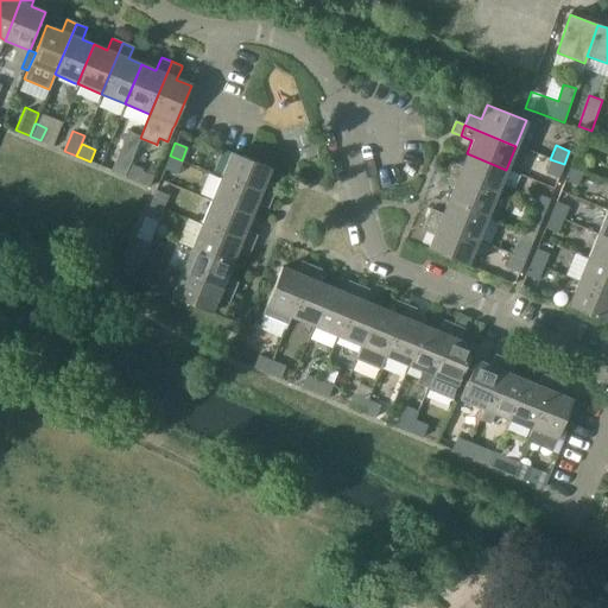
[(128,164),(132,157),(119,151),(111,170),(124,176),(128,164)]
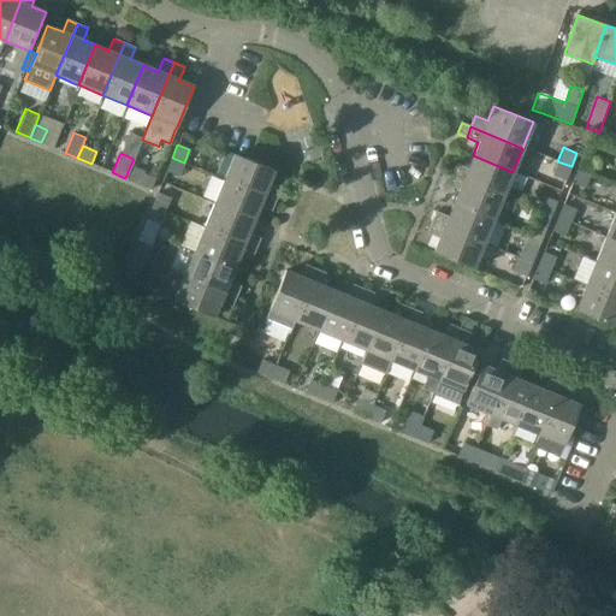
[(276,201),(279,190),(267,185),(273,171),(234,154),(223,179),(276,201)]
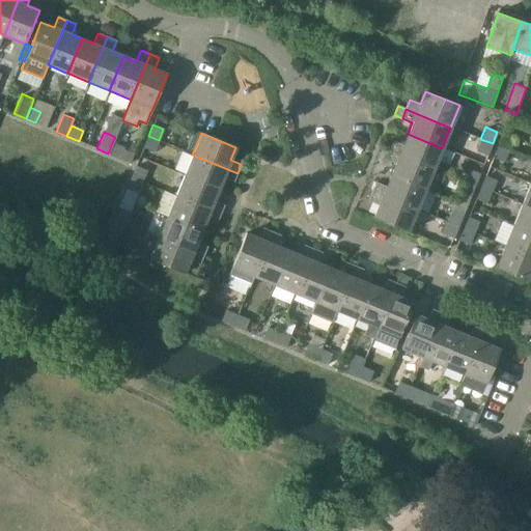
[(442,148),(408,134),(402,145),(393,141),(389,150),(434,168),(442,148)]
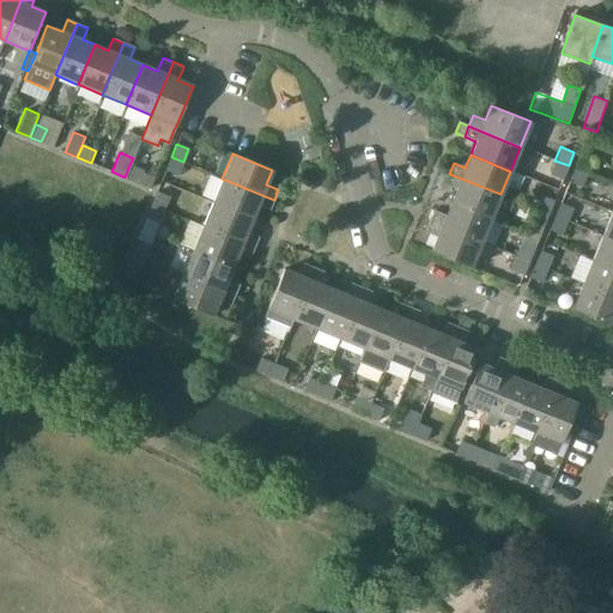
[(587,174),(593,159),(578,155),(574,168),(587,174)]
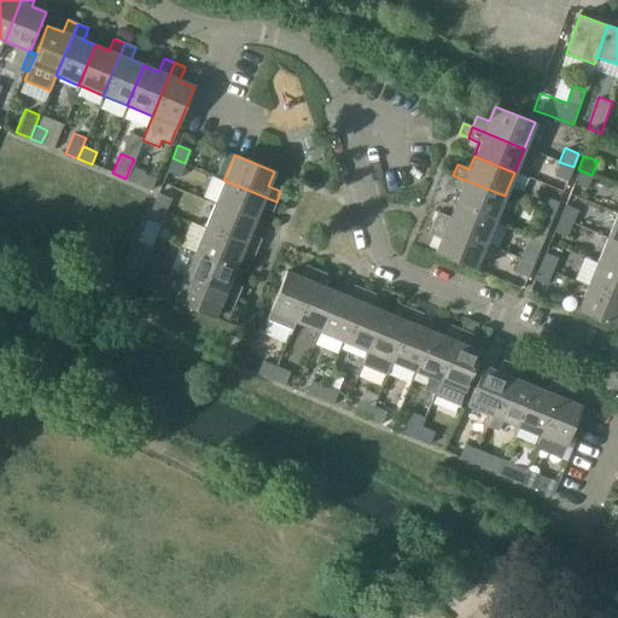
[(179,176),(185,163),(173,158),(168,172),(179,176)]
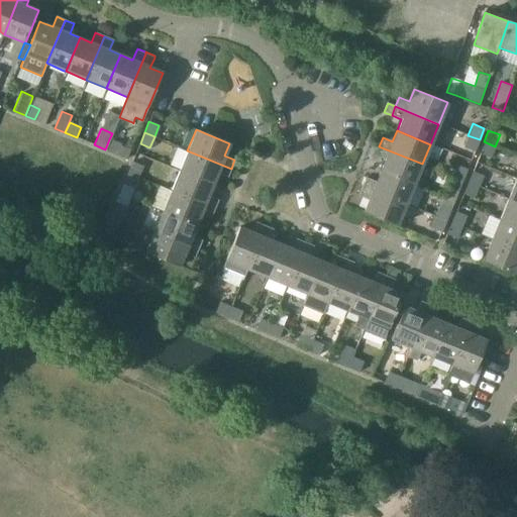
[(475,151),(480,139),(468,135),(463,146),(475,151)]
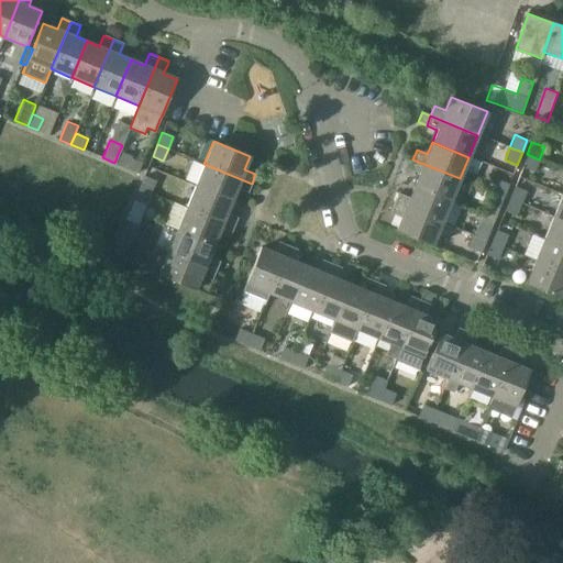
[(128,167),(131,157),(119,152),(114,163),(128,167)]
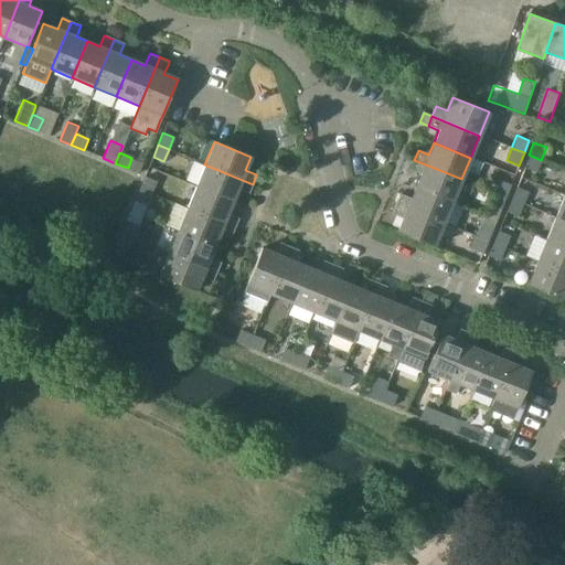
[(536,172),(541,160),(529,155),(523,167),(536,172)]
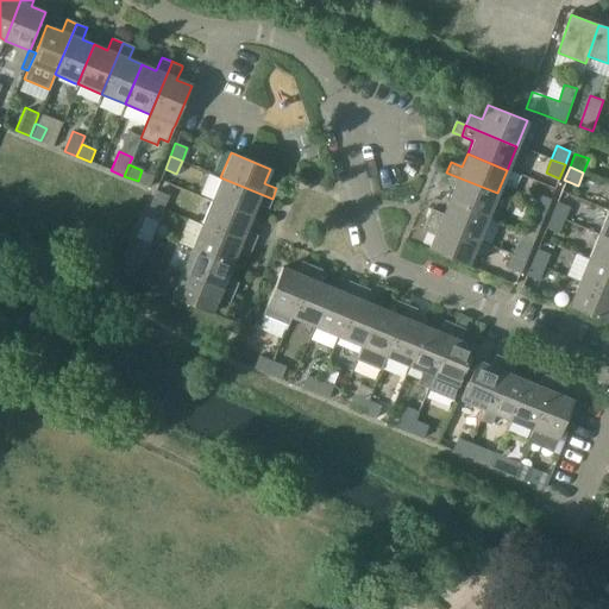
[(487,218),(497,193),(446,173),(441,183),(453,188),(449,201),(487,218)]
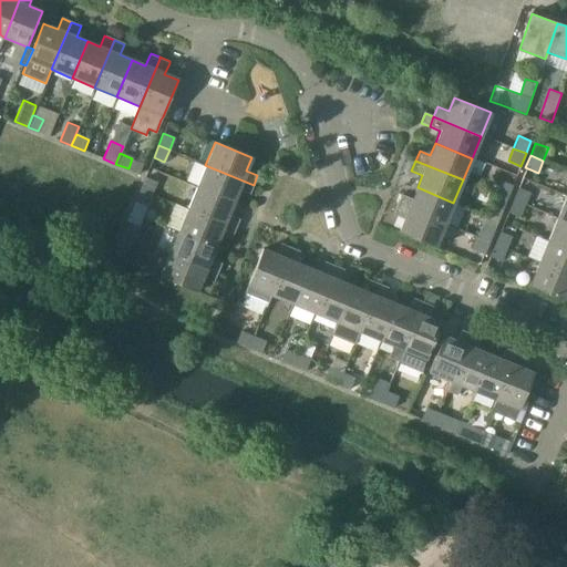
[(249,194),(254,185),(205,165),(196,187),(234,203),(238,189),(249,194)]
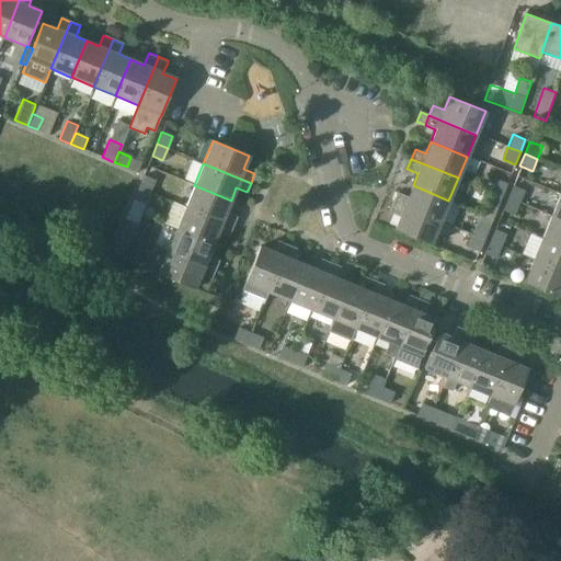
[(150,191),(155,180),(144,175),(139,186),(150,191)]
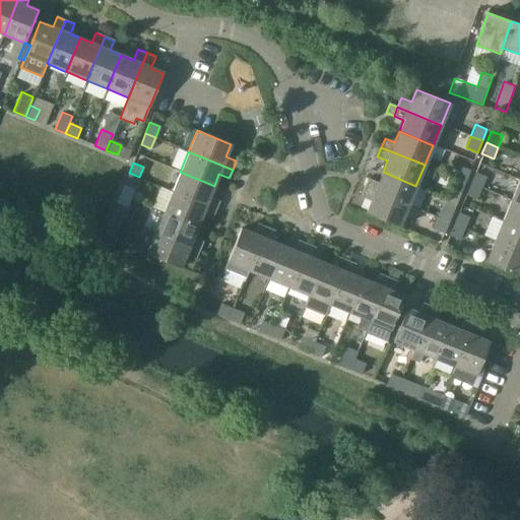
[(465,181),(470,170),(458,165),(454,177),(465,181)]
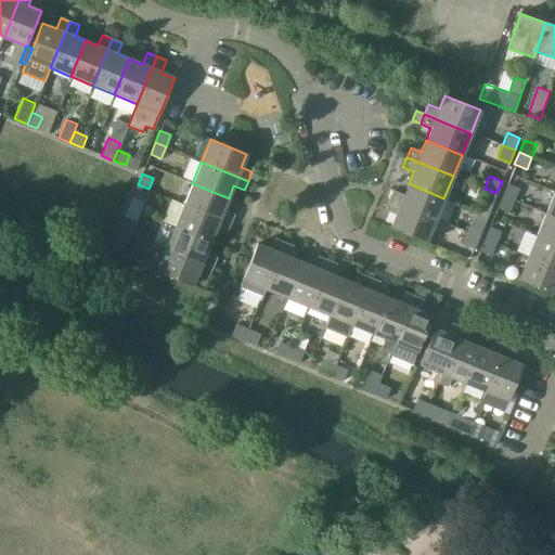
[(230,224),(234,215),(223,210),(229,198),(192,183),(183,205),(230,224)]
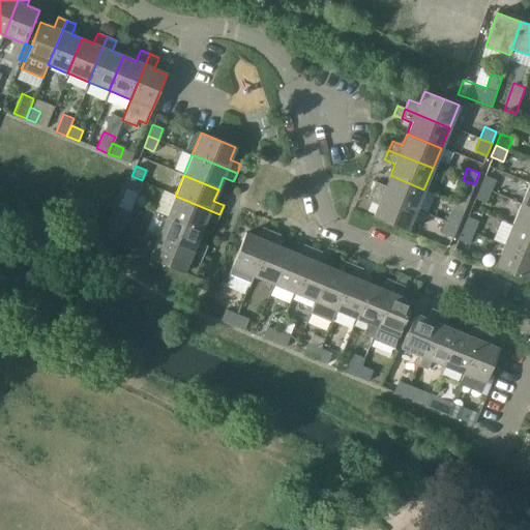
[(423,189),(390,175),(385,186),(375,182),(372,192),(415,209),(423,189)]
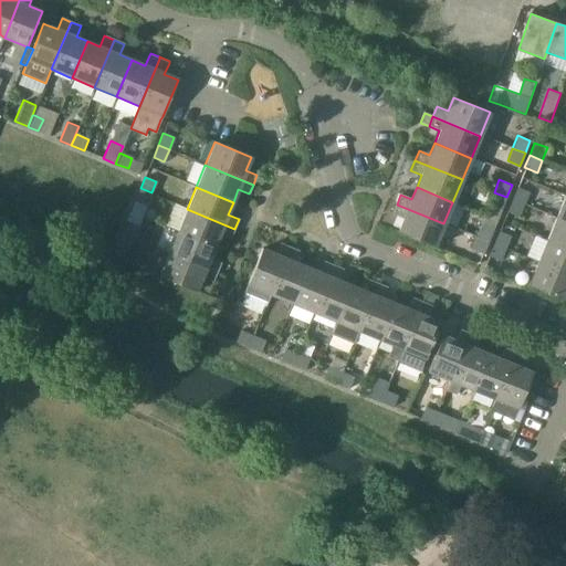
[(524,205),(530,192),(516,187),(512,199),(524,205)]
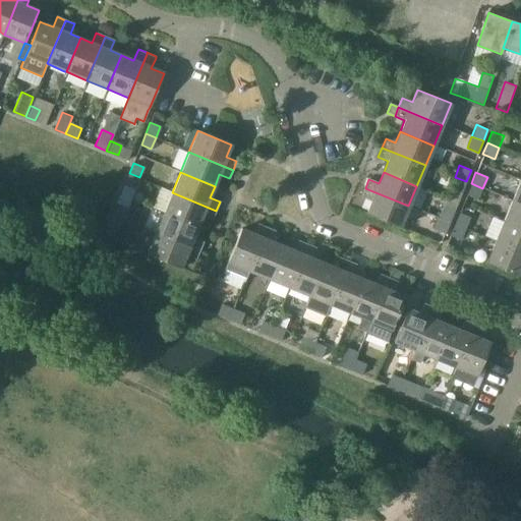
[(134,188),(139,177),(129,173),(124,184),(134,188)]
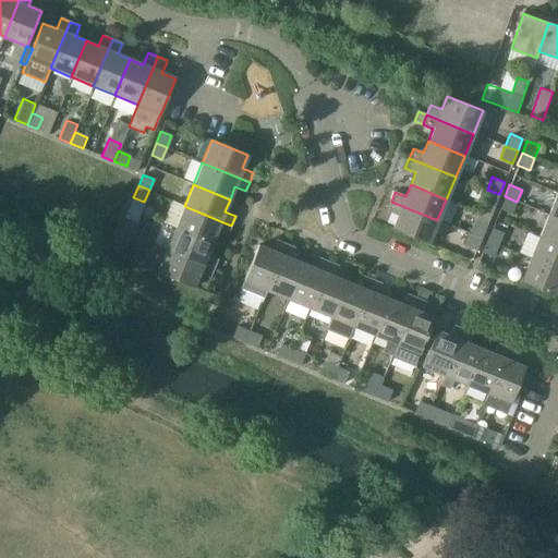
[(494,207),(499,194),(487,190),(482,202),(494,207)]
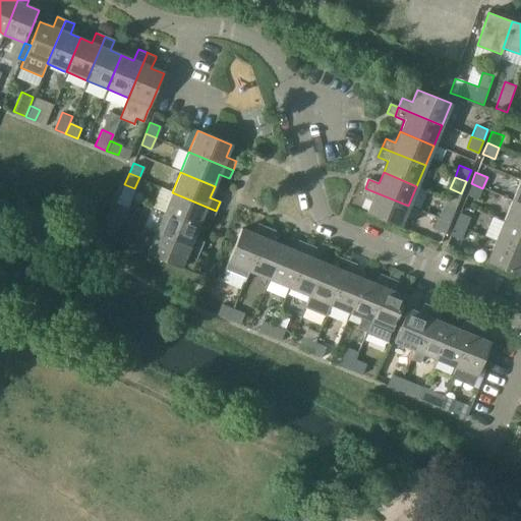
[(520,180),(520,181),(512,199),(520,204),(520,180)]
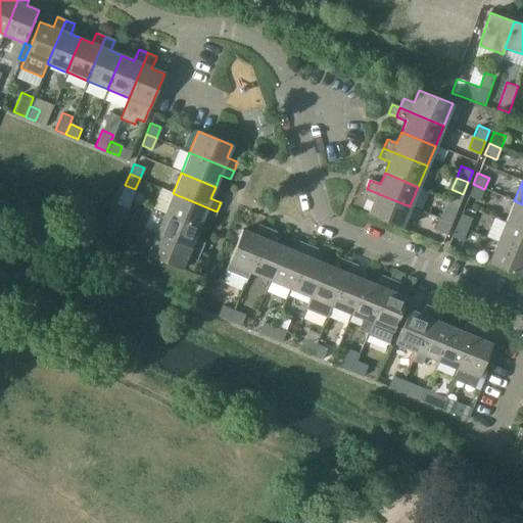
[(480,200),(484,189),(473,184),(468,196),(480,200)]
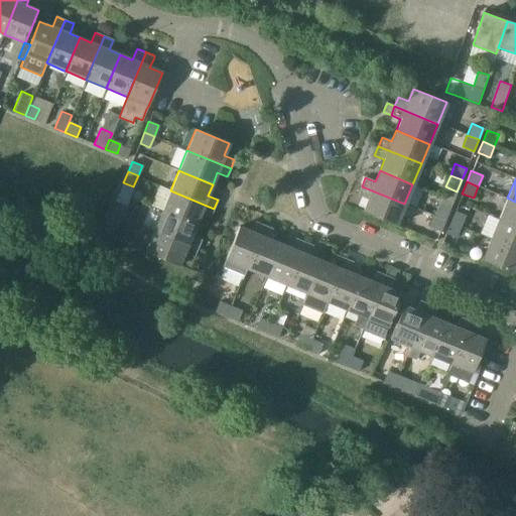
[(396,225),(404,204),(362,186),(358,196),(368,200),(363,211),(396,225)]
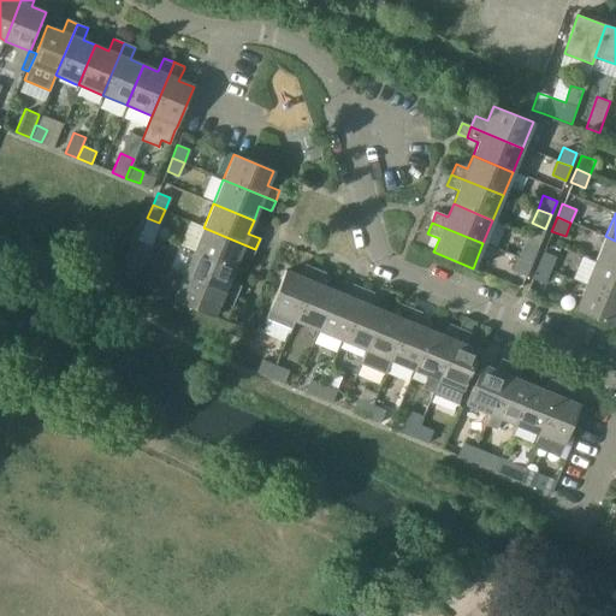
[(250,259),(255,249),(203,227),(194,252),(234,268),(238,254),(250,259)]
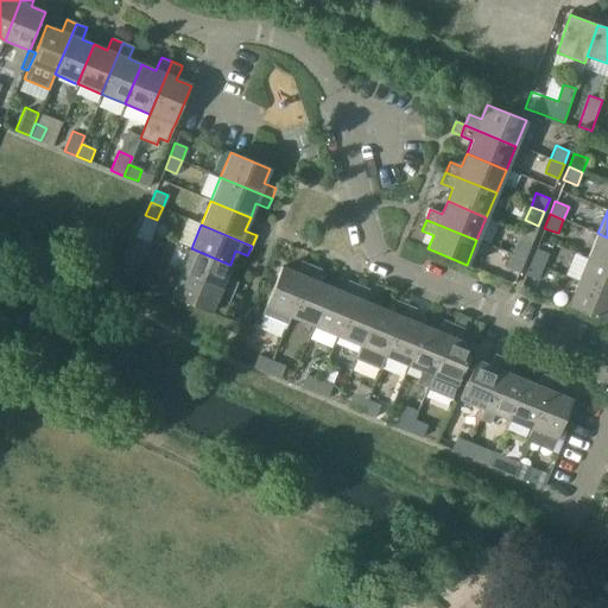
[(597,235),(588,258),(607,265),(607,238),(597,233),(597,235)]
